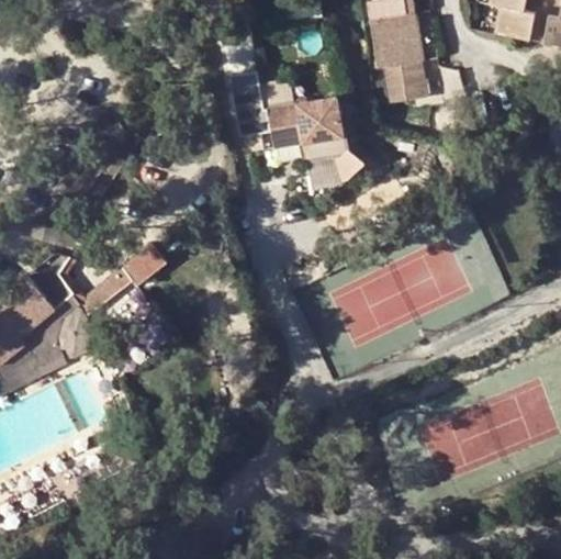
[(400,0),(396,0),(368,4),(378,69),(384,68),(389,103),(425,98),(413,15),(403,17),(400,0)]
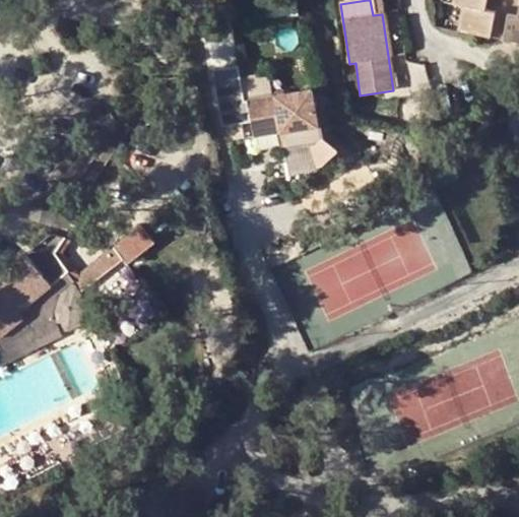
[(453,0),(453,6),(461,7),(458,31),(490,38),(494,13),(487,12),(488,0),(453,0)]
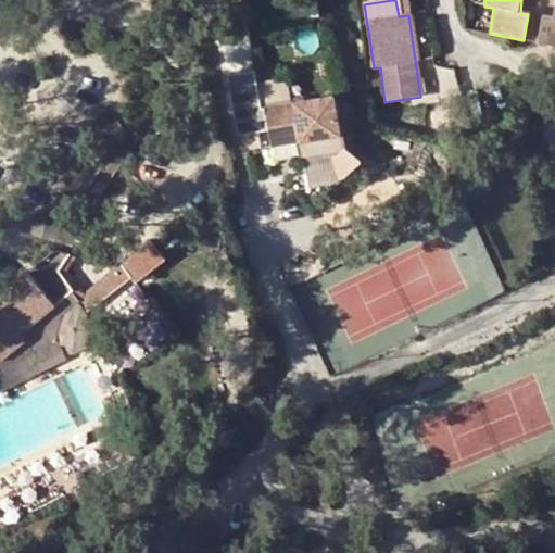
[(544,17),(539,42),(554,46),(554,10),(553,20),(544,17)]
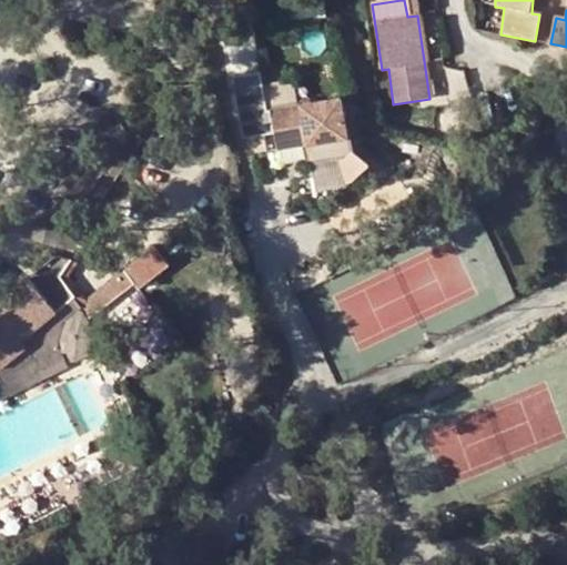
[(242,102),(266,101),(264,78),(240,78),(242,102)]
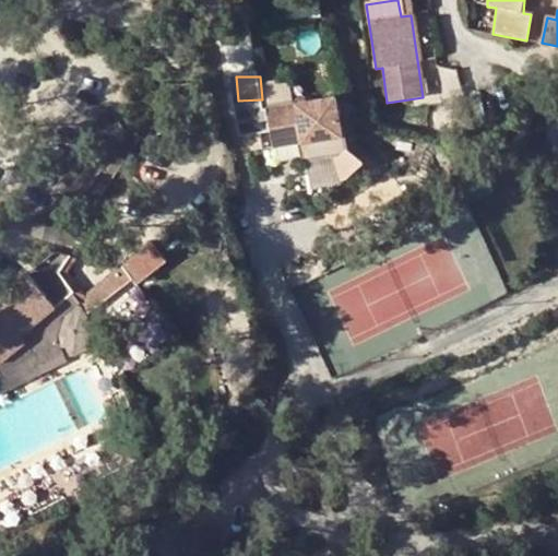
[(273,149),(342,135),(334,96),(265,109),(273,149)]
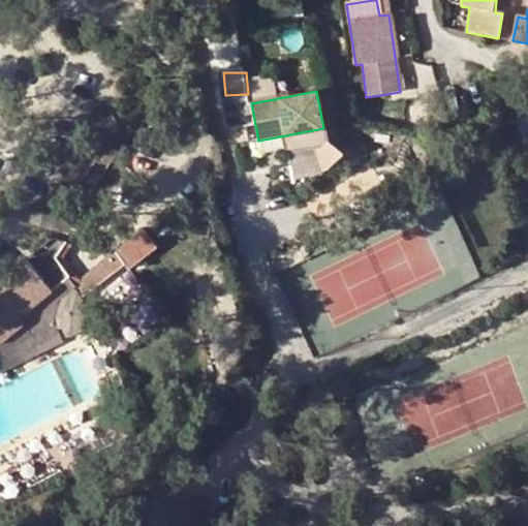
[(248,94),(225,95),(228,125),(250,124),(248,94)]
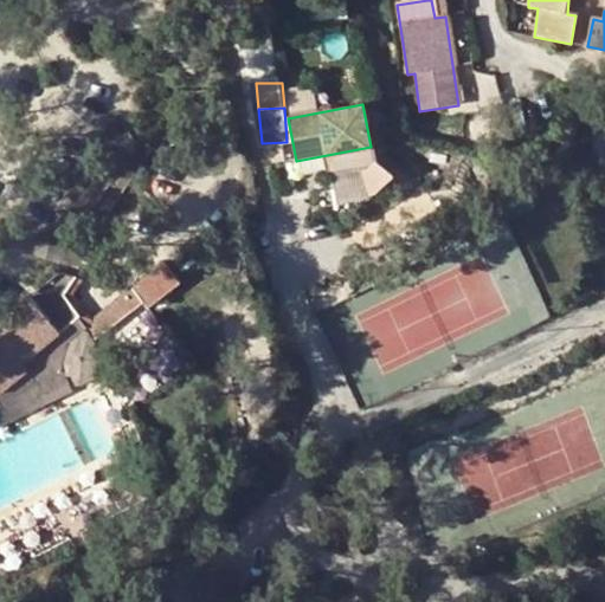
[(491,140),(504,137),(501,114),(489,115),(491,140)]
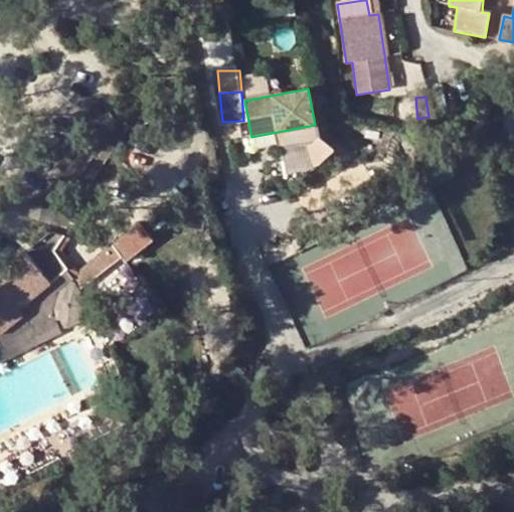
[(146,224),(114,241),(128,269),(160,251),(146,224)]
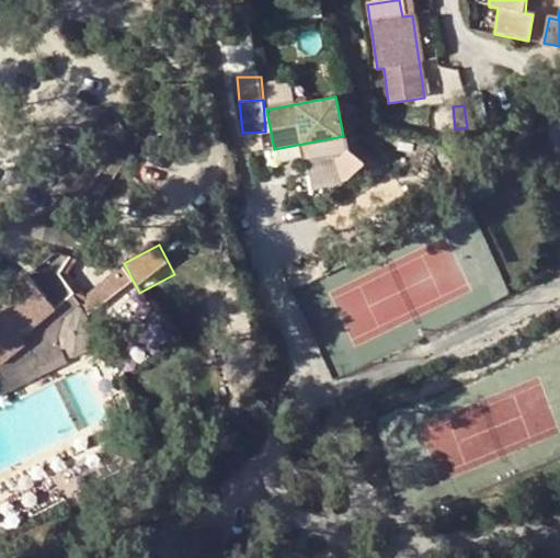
[(56,308),(78,291),(67,276),(75,258),(54,257),(2,299),(0,296),(0,375),(8,386),(37,362),(19,339),(56,308)]
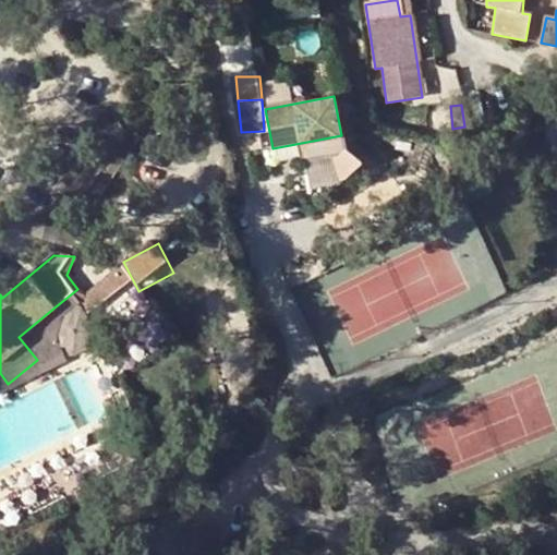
[(77,289),(56,306),(63,317),(86,298),(77,289)]
